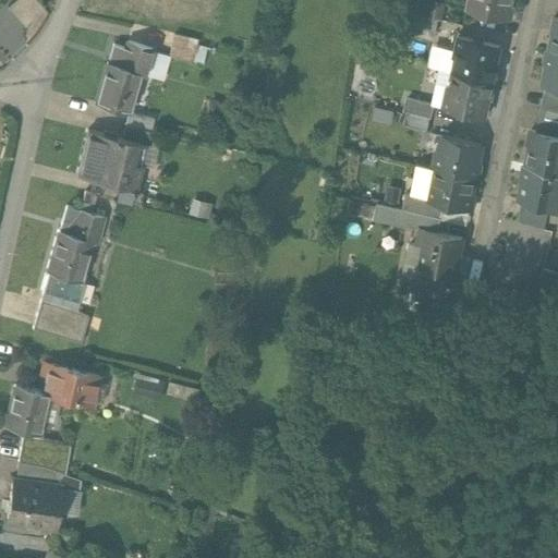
[(34,0),(16,0),(8,9),(25,27),(45,11),(34,0)]
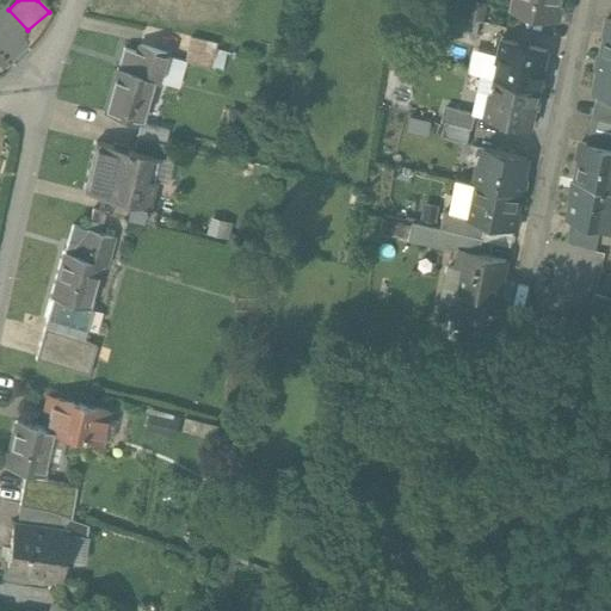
[(559,0),(516,0),(513,16),(555,24),(559,0)]
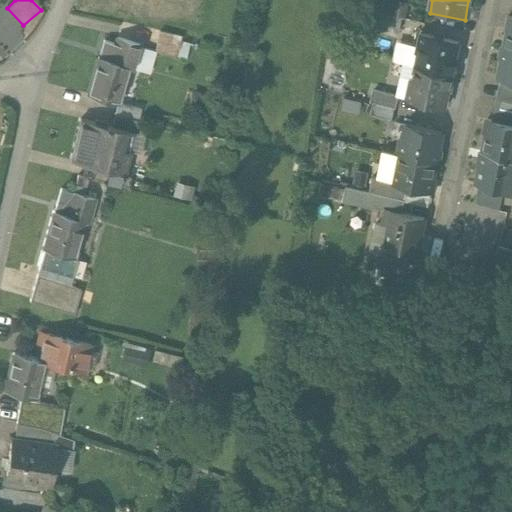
[(404,9),(381,5),(379,17),(401,21),(404,9)]
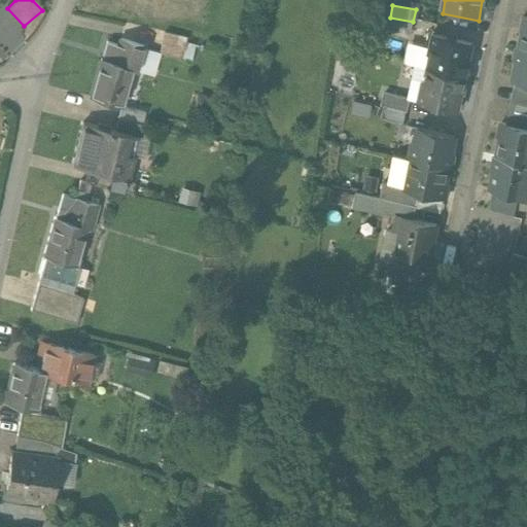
[(390,18),(387,16),(384,30),(411,35),(413,22),(390,18)]
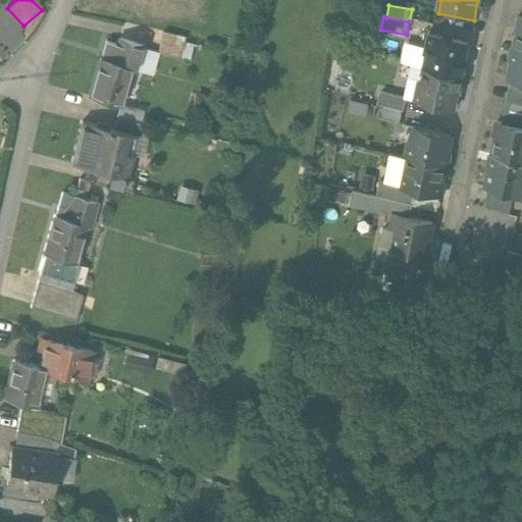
[(521,18),(518,17),(512,48),(514,48),(521,49),(521,18)]
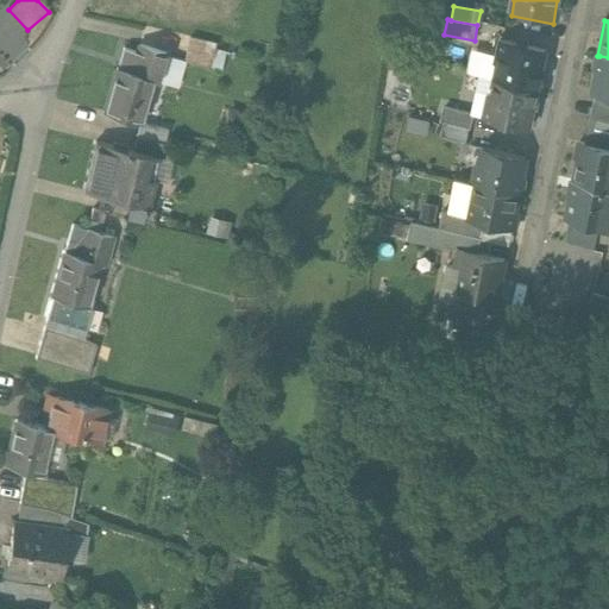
[(544,54),(498,44),(495,66),(498,66),(495,82),(539,90),(542,73),(540,71),(544,54)]
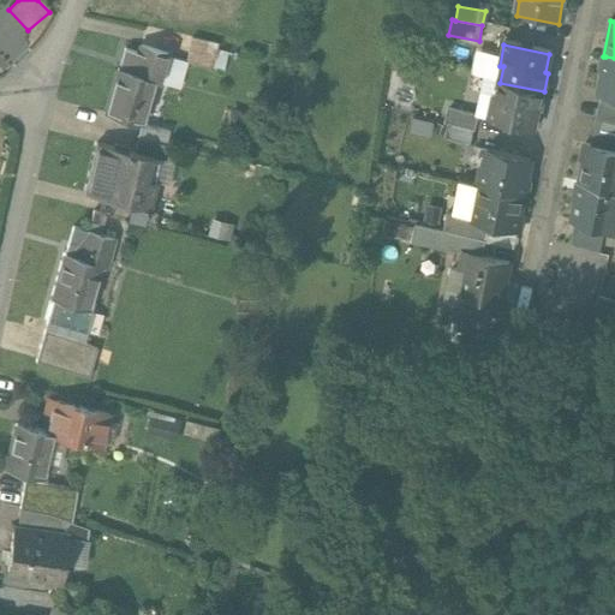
[(168,57),(141,49),(133,77),(155,83),(161,84),(168,57)]
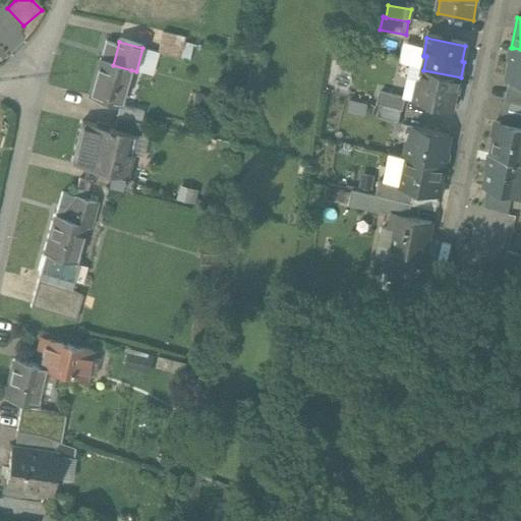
[(520,49),(513,48),(507,79),(511,79),(520,81),(520,49)]
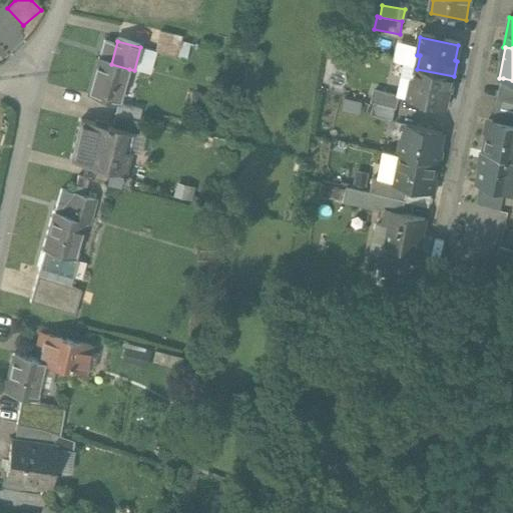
[(88,97),(119,105),(129,69),(111,64),(98,61),(88,97)]
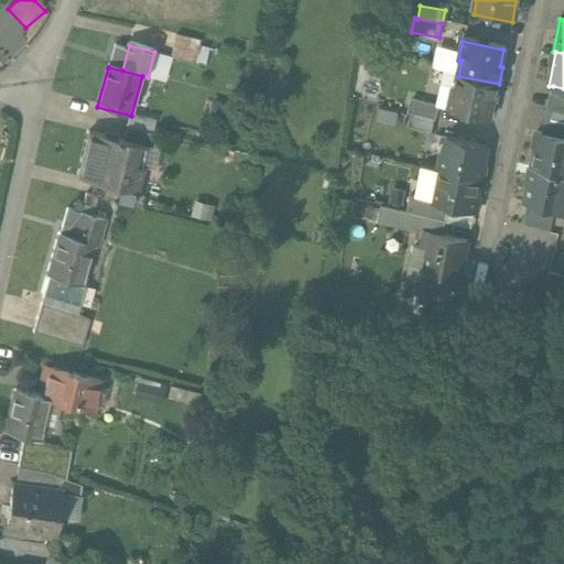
[(499,84),(458,76),(456,91),(453,91),(448,112),(490,120),(494,101),(496,100),(499,84)]
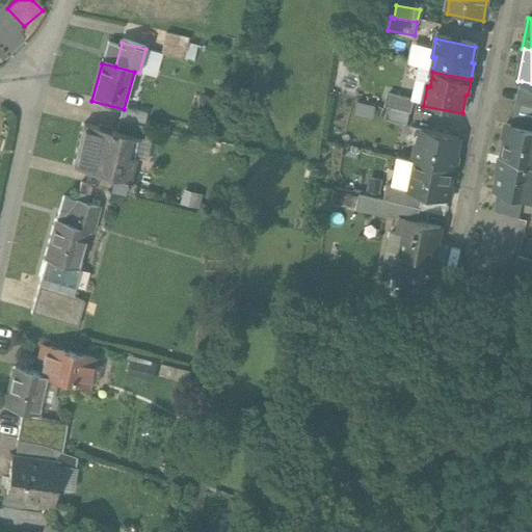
[(531,83),(522,81),(517,104),(531,107),(531,83)]
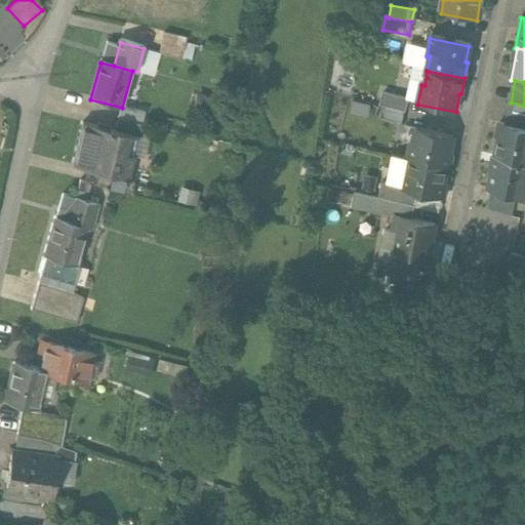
[(409,103),(385,98),(382,109),(407,114),(409,103)]
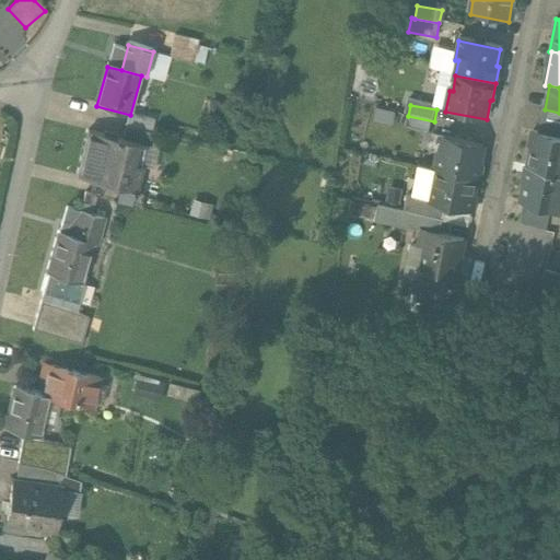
[(559,113),(545,109),(543,124),(559,127),(559,113)]
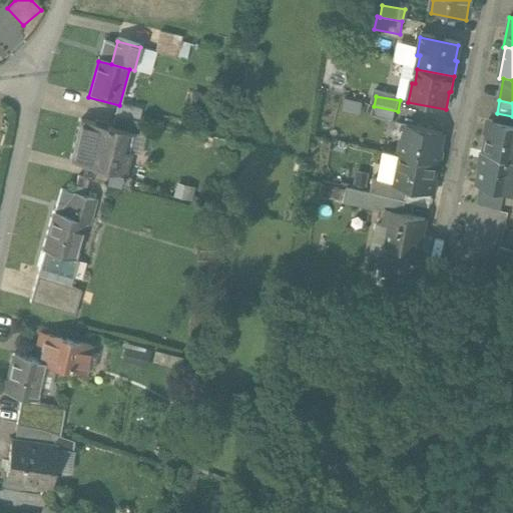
[(140,121),(116,116),(113,127),(138,133),(140,121)]
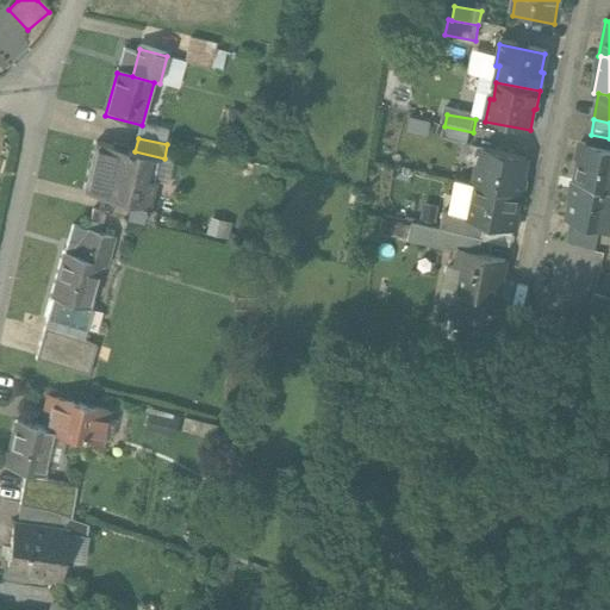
[(135,151),(99,143),(88,192),(151,206),(156,182),(150,180),(155,160),(163,162),(165,159),(135,151)]
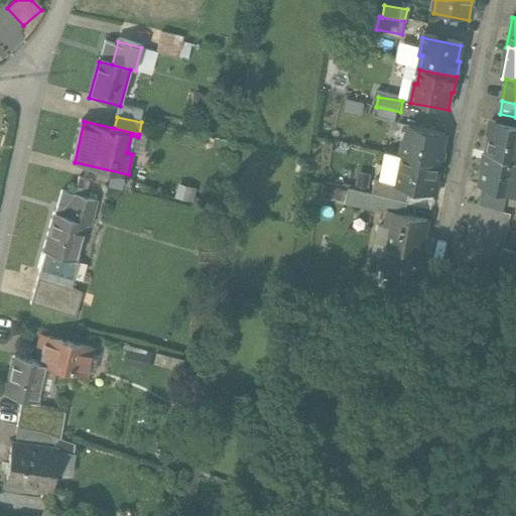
[(486,154),(491,155),(515,160),(515,127),(496,123),(494,136),(490,136),(486,154)]
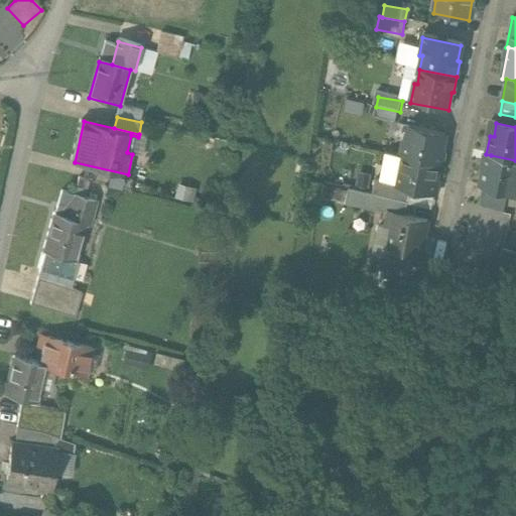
[(443,134),(409,127),(406,144),(404,143),(401,156),(437,164),(443,134)]
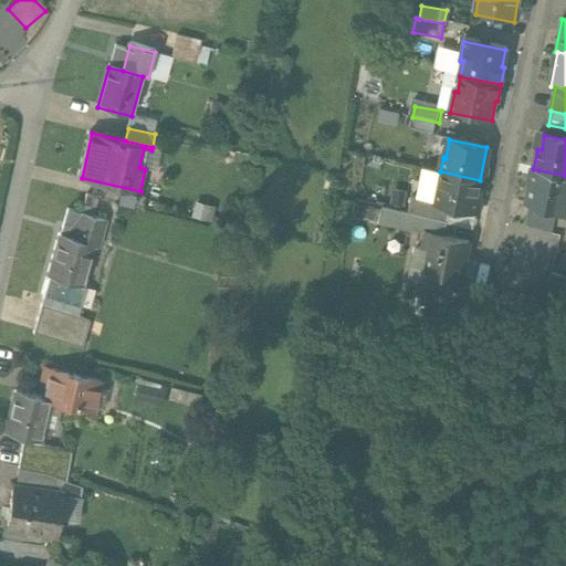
[(565,176),(538,170),(535,181),(531,180),(526,201),(531,202),(557,209),(564,210),(565,200),(565,176)]
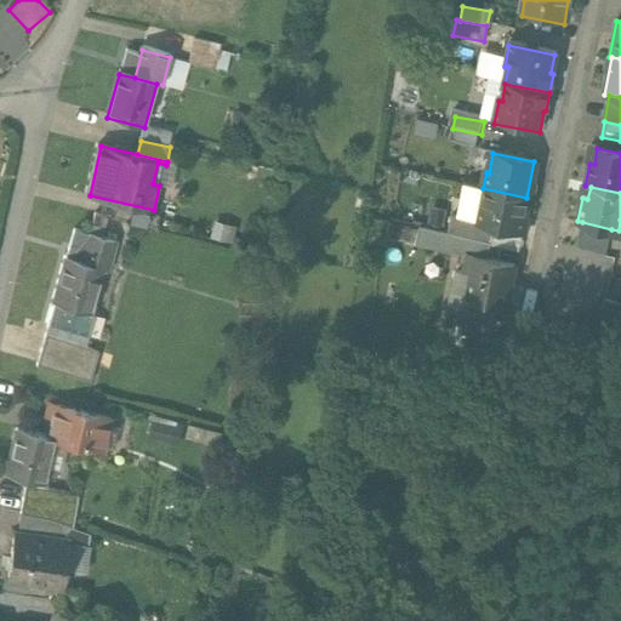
[(527,198),(483,188),(476,223),(522,233),(523,229),(520,229),(527,198)]
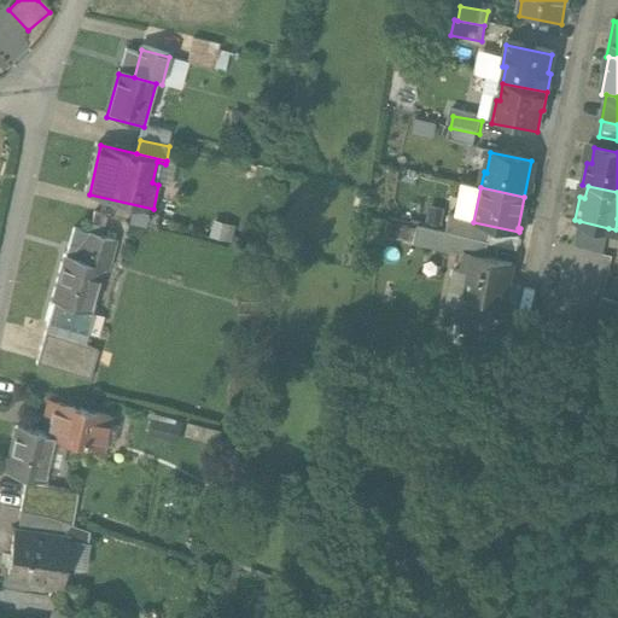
[(105,215),(93,213),(88,232),(99,235),(105,215)]
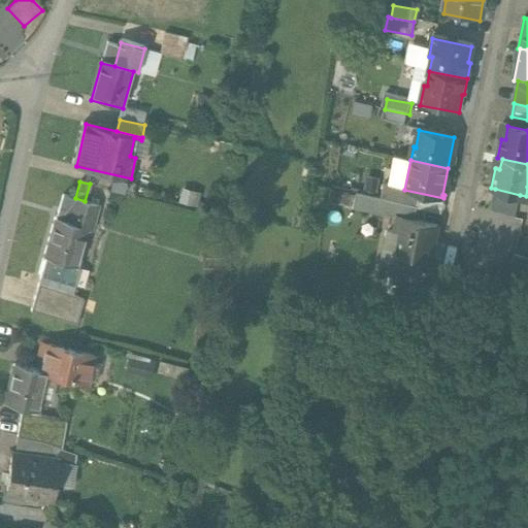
[(520,195),(495,189),(492,202),(517,208),(520,195)]
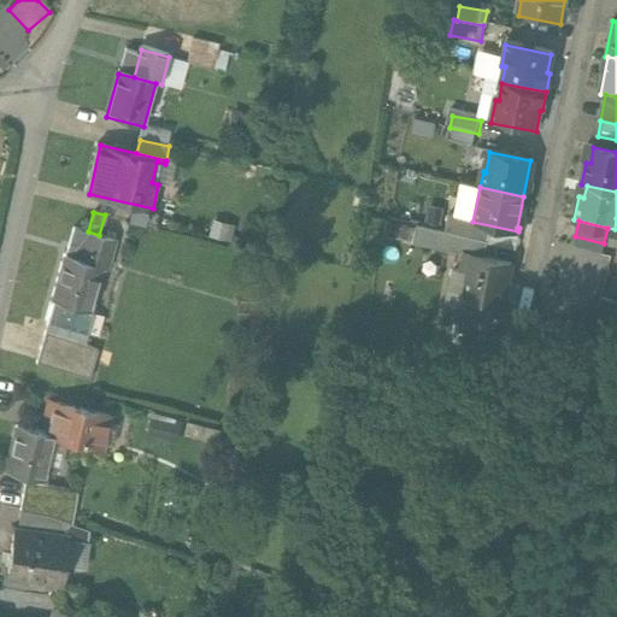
[(72,228),(47,324),(88,335),(94,315),(89,313),(101,269),(106,270),(115,239),(99,235),(88,231),(72,228)]
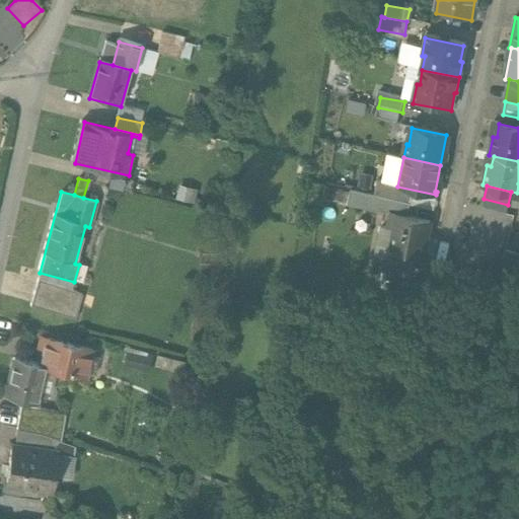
[(408,204),(385,199),(383,212),(391,214),(405,216),(408,204)]
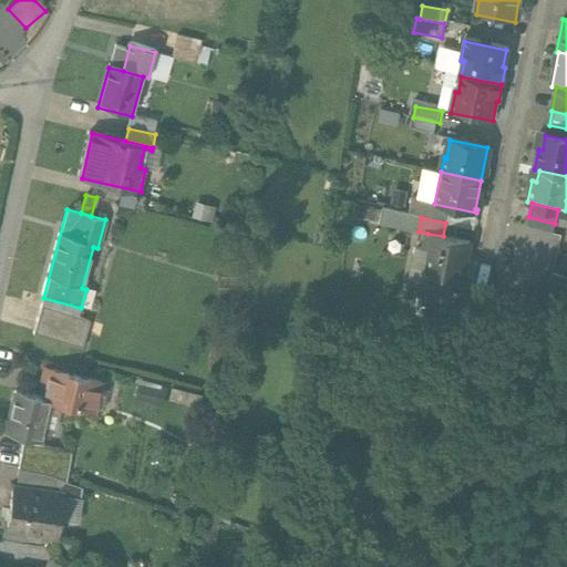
[(462,275),(468,241),(443,236),(428,234),(423,250),(430,253),(426,268),(462,275)]
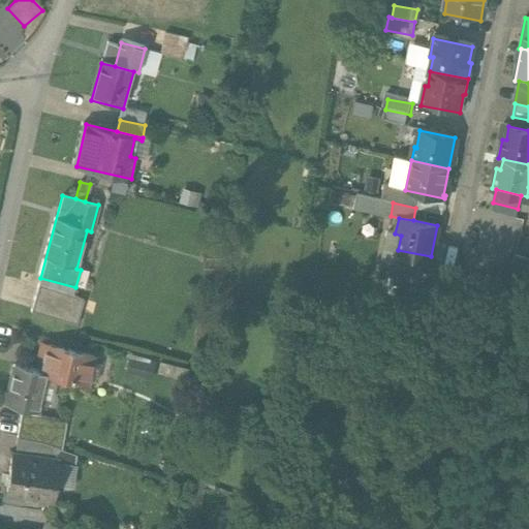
[(528,252),(517,249),(514,265),(528,269),(528,252)]
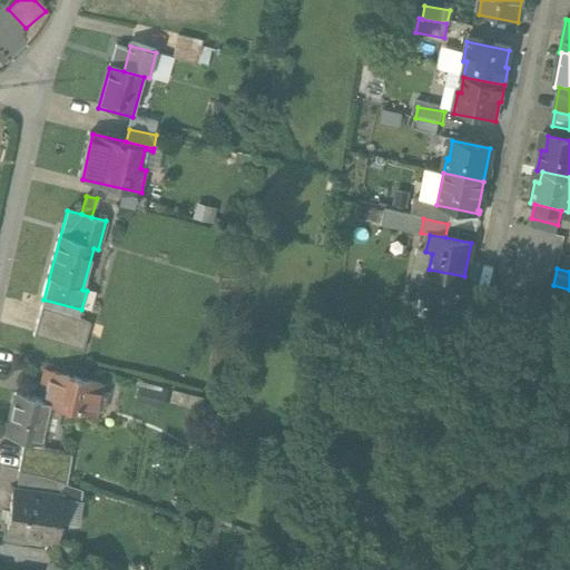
[(90,322),(41,308),(33,337),(82,351),(90,322)]
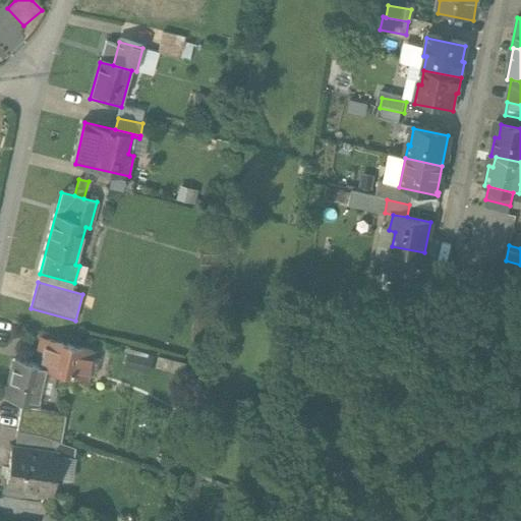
[(42,354),(39,366),(45,368),(85,379),(87,373),(96,375),(99,357),(92,355),(92,351),(40,339),(37,353),(42,354)]
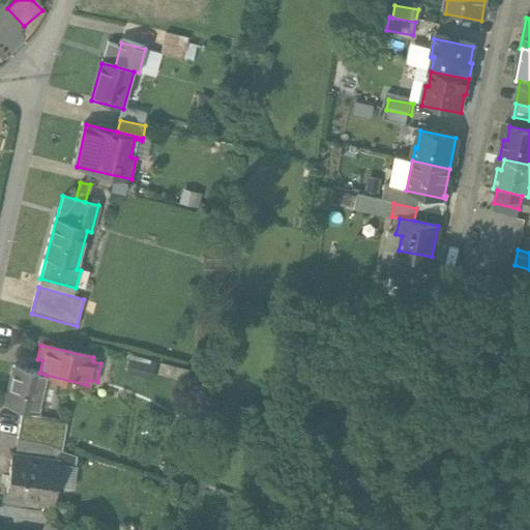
[(124,354),(122,366),(146,370),(148,357),(124,354)]
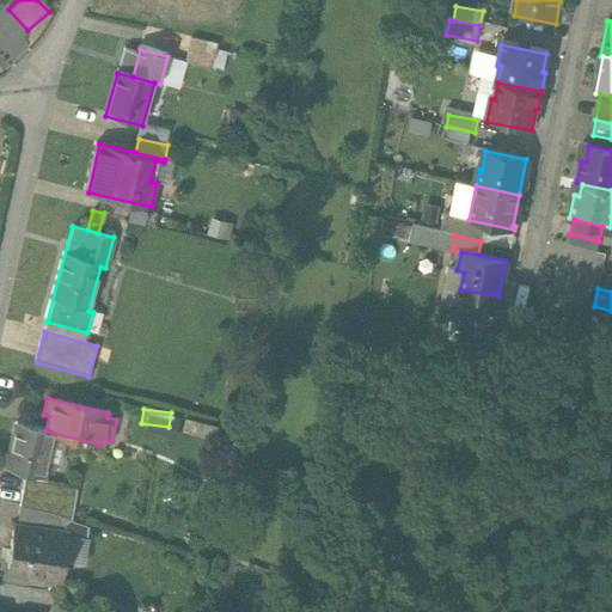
[(6,469),(42,477),(53,433),(46,430),(16,424),(6,469)]
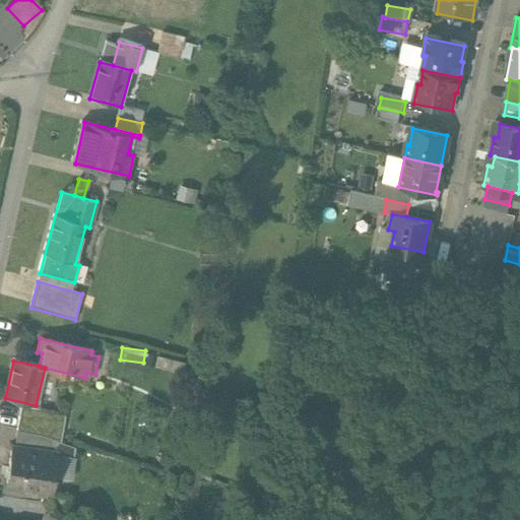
[(64,413),(20,406),(16,431),(42,435),(60,441),(64,413)]
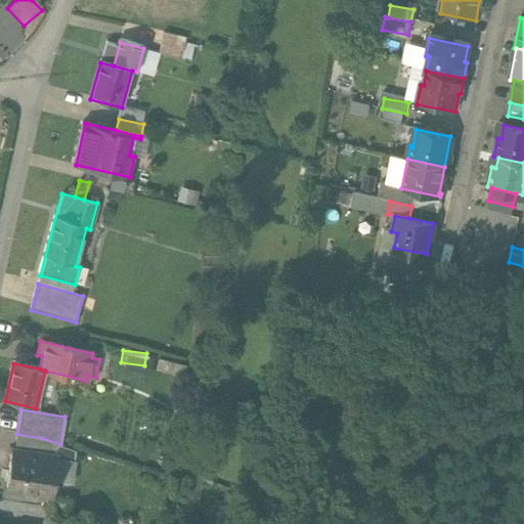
[(11,449),(6,491),(52,497),(57,455),(11,449)]
